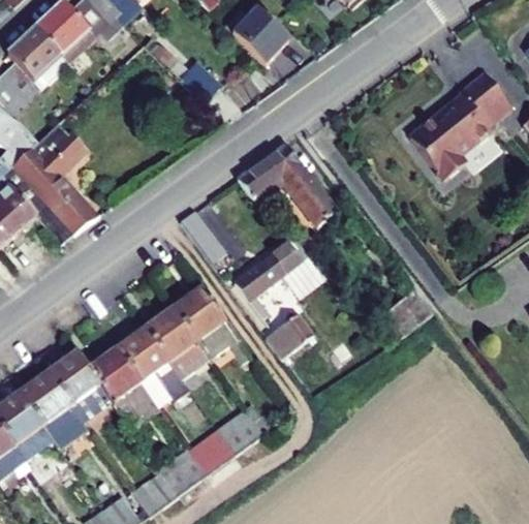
[(63,1),(34,28),(62,57),(90,31),(94,36),(107,23),(86,0),(80,0),(70,8),(63,1)]
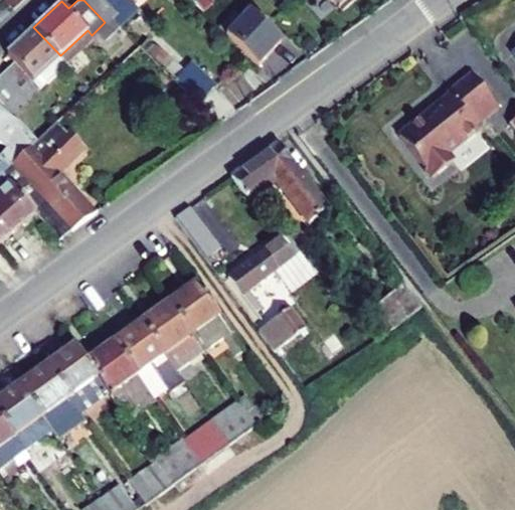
[(83,0),(105,22),(119,10),(109,0),(83,0)]
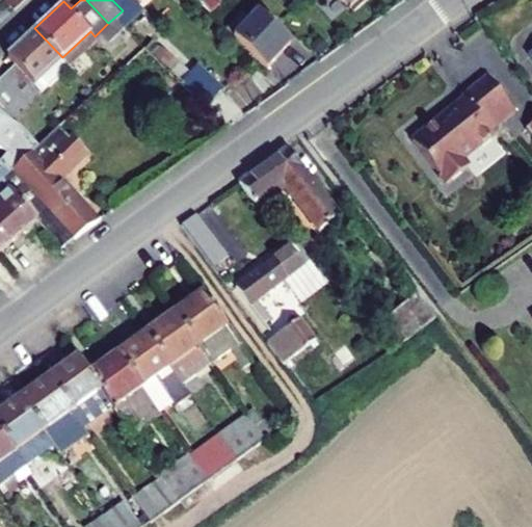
[(112,0),(123,10),(134,0),(112,0)]
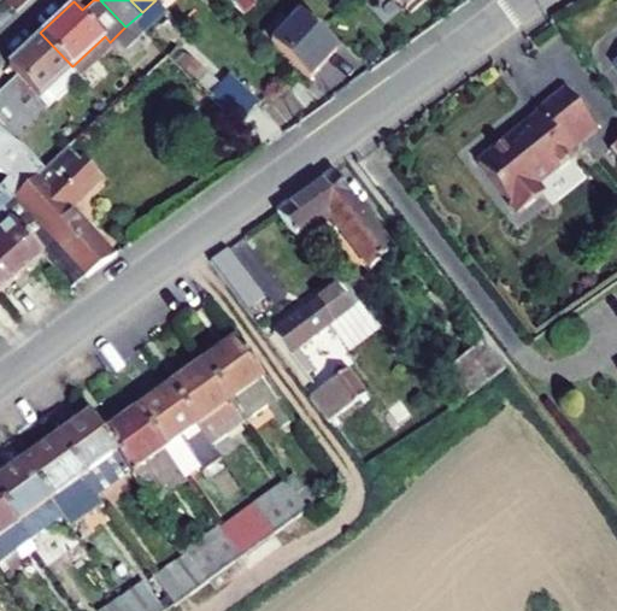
[(339,46),(303,7),(272,35),(309,74),(339,46)]
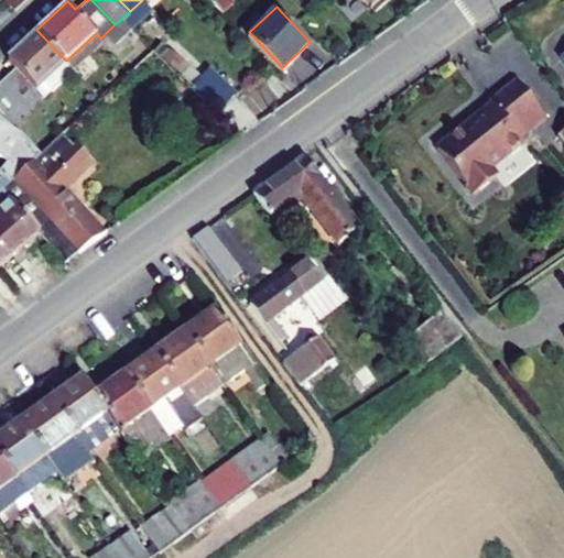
[(14,66),(0,79),(0,113),(0,115),(10,121),(42,94),(36,88),(66,61),(36,30),(7,57),(14,66)]
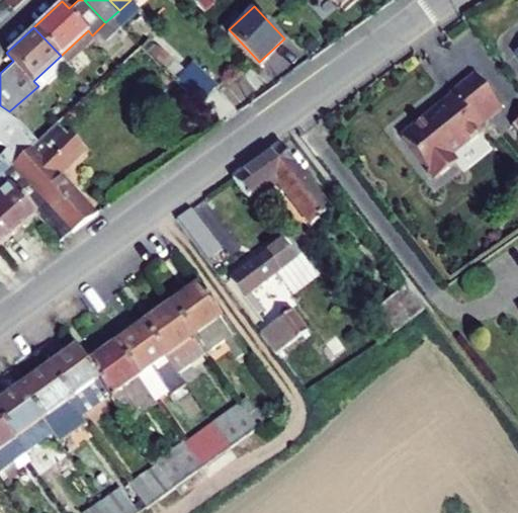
[(501,103),(476,71),(451,90),(453,92),(401,134),(436,177),(458,160),(450,150),(479,127),(476,123),(501,103)]
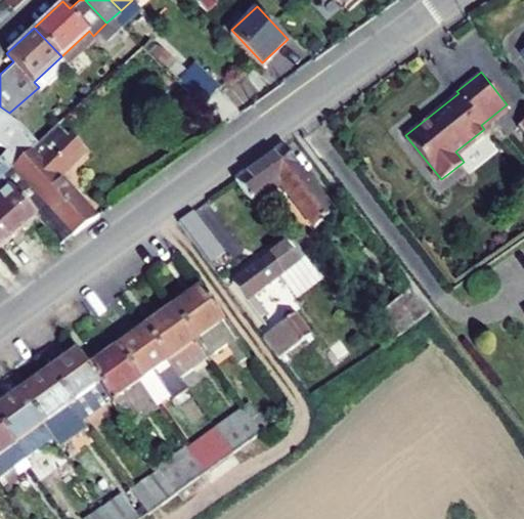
[(9,113),(0,106),(0,141),(8,148),(0,157),(0,159),(3,162),(0,164),(0,171),(1,173),(37,139),(9,113)]
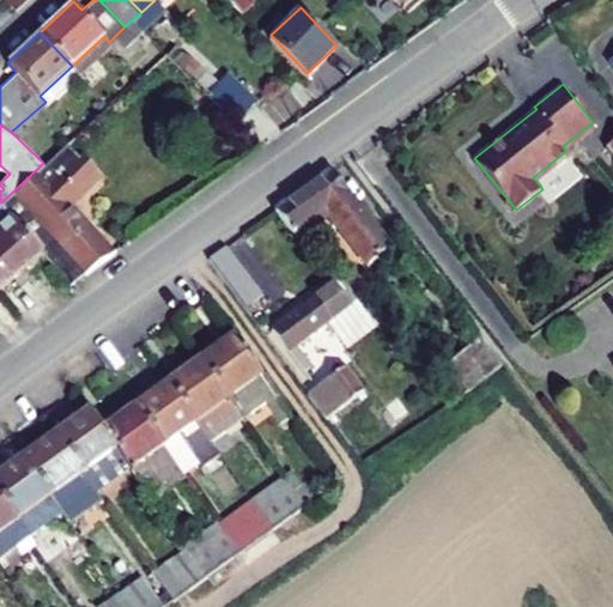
[(42,250),(68,280),(114,247),(70,198),(99,169),(70,138),(43,163),(1,202),(42,250)]
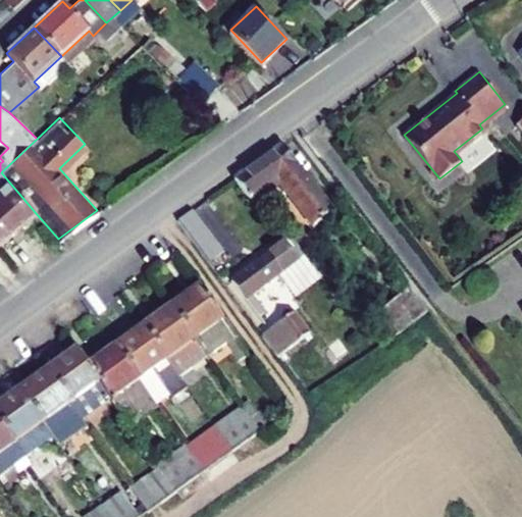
[(283,142),(237,176),(253,198),(279,177),(314,223),(333,208),(283,142)]
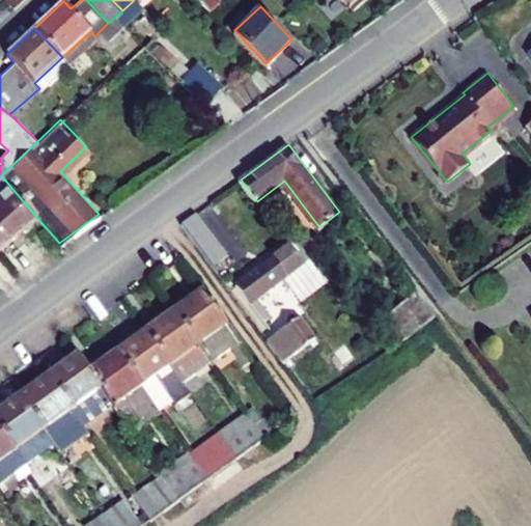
[(1,175),(0,173),(0,245),(36,217),(1,175)]
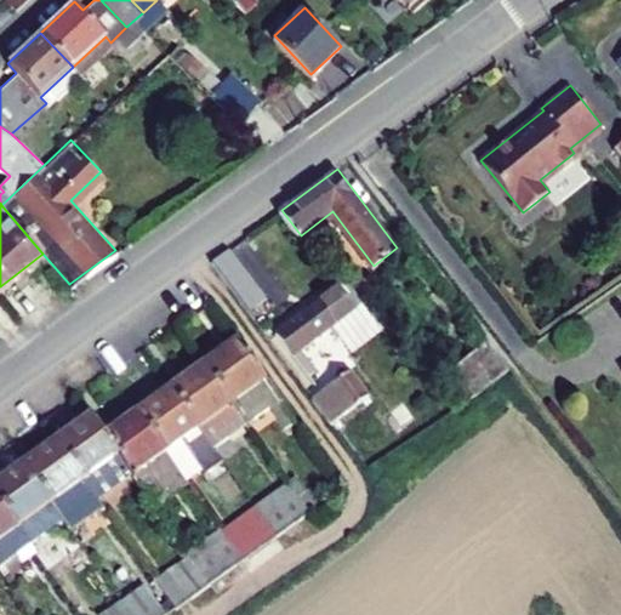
[(228,248),(212,260),(248,307),(263,296),(228,248)]
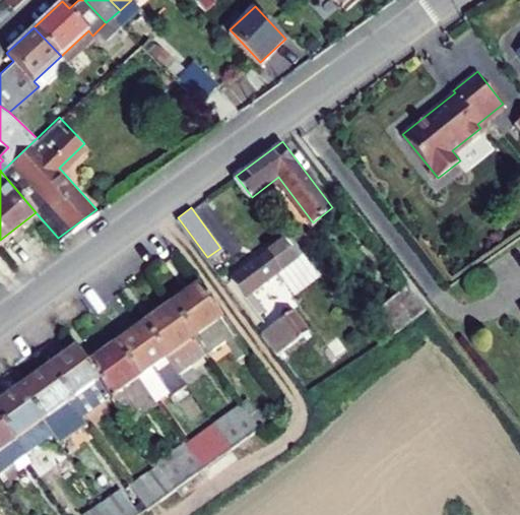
[(296,220),(284,230),(287,235),(289,233),(298,243),(307,236),(296,220)]
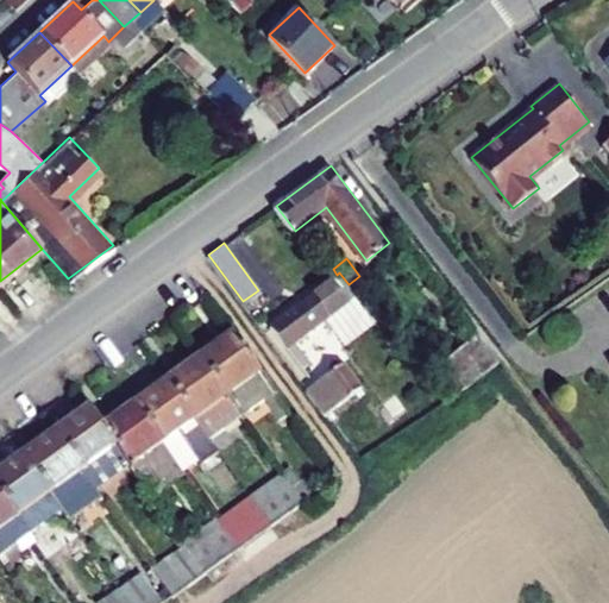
[(328,263),(320,269),(325,275),(333,269),(328,263)]
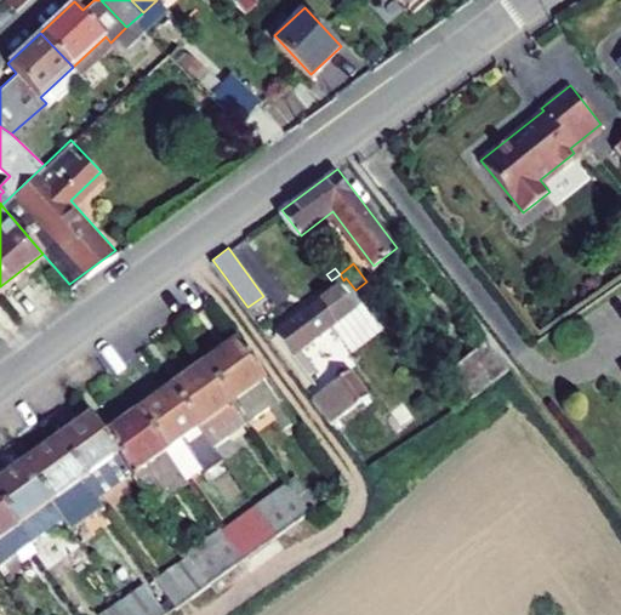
[(343,280),(340,274),(331,280),(335,285),(274,331),(291,353),(330,323),(335,328),(366,305),(355,290),(346,278),(343,280)]
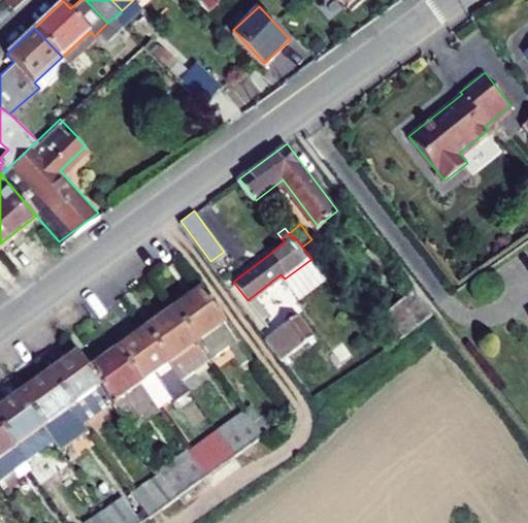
[(325,275),(311,259),(285,279),(298,296),(325,275)]
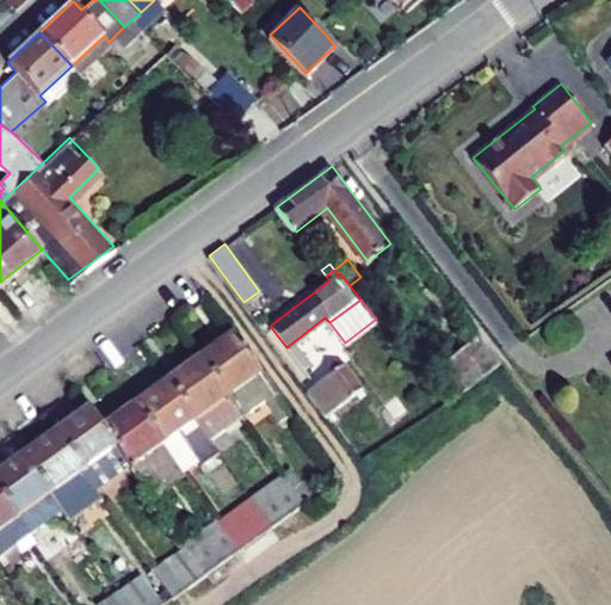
[(234,332),(201,356),(242,414),(264,399),(279,420),(291,412),(234,332)]
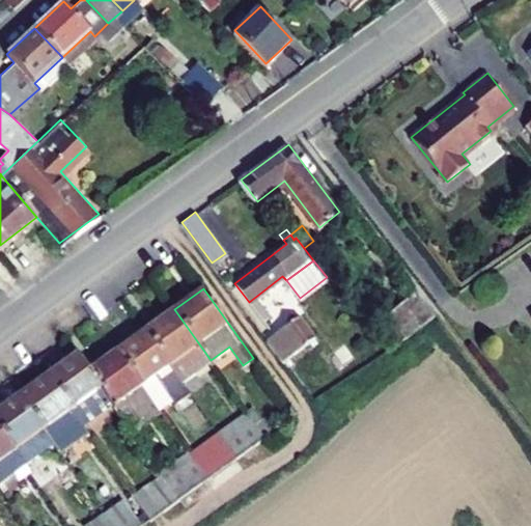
[(416,291),(388,313),(408,338),(436,315),(416,291)]
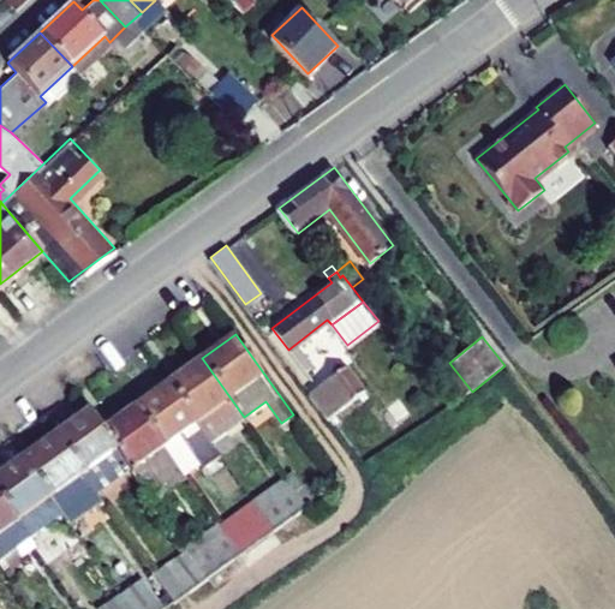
[(177,376),(168,382),(212,441),(244,417),(202,358),(177,376)]
